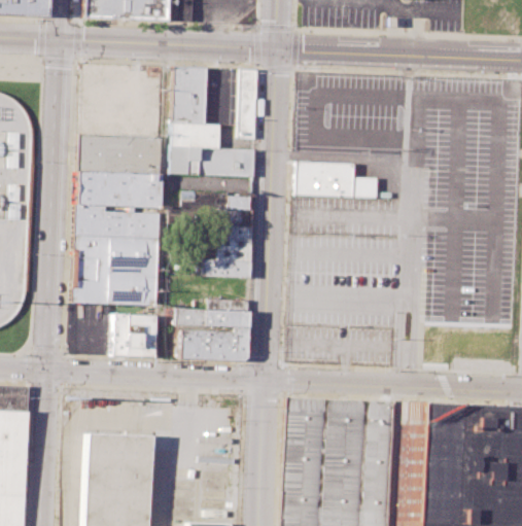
[(0,0),(0,14),(45,18),(45,0),(0,0)]
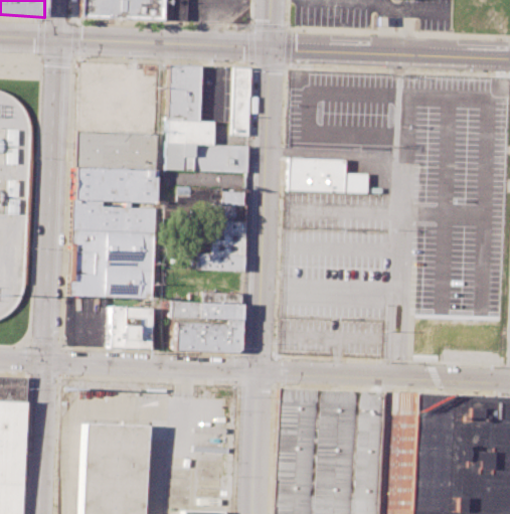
[(80,0),(80,17),(161,20),(161,0),(80,0)]
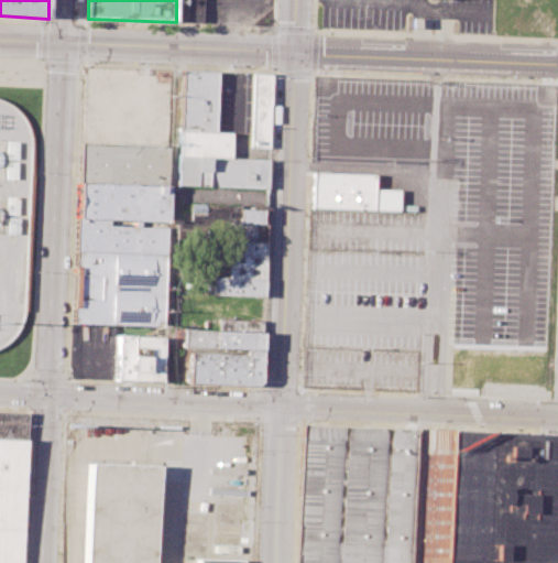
[(188,0),(188,22),(206,22),(206,0),(188,0)]
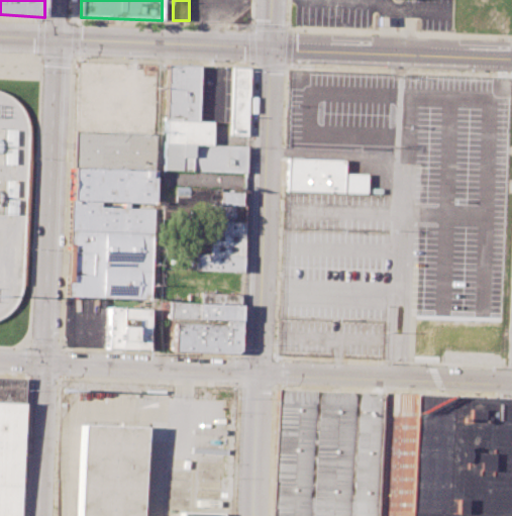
[(171,65),(169,120),(202,121),(204,67),(171,65)]
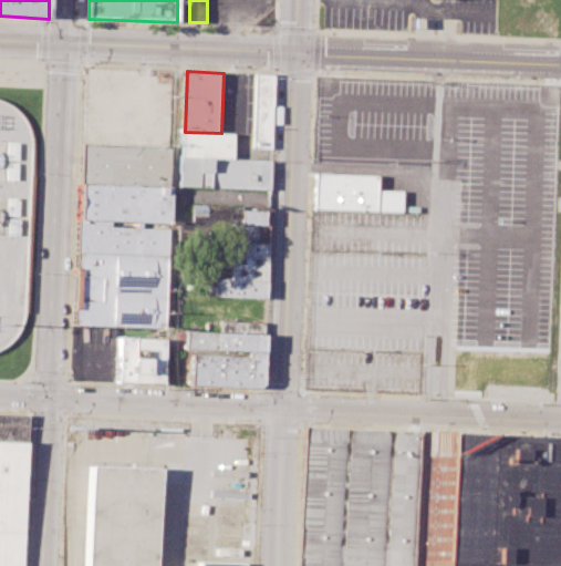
[(258,76),(277,76),(274,151),(256,151),(258,76)]
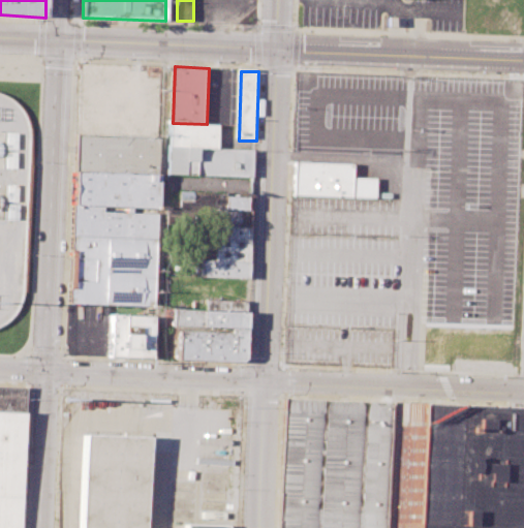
[(75,169),(159,173),(160,137),(76,135),(75,169)]
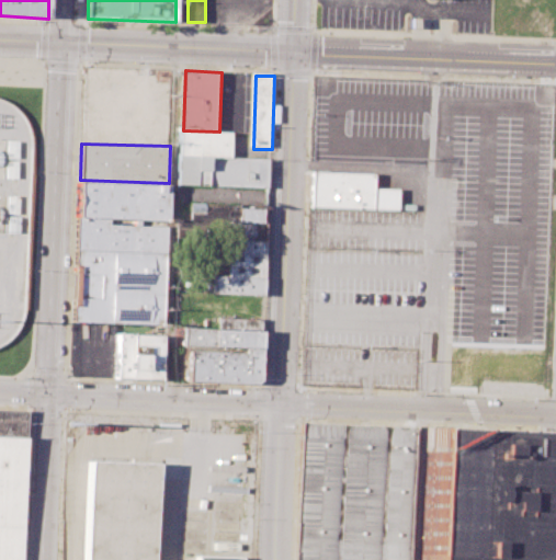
[(181,157),(270,159),(269,189),(180,185),(181,157)]
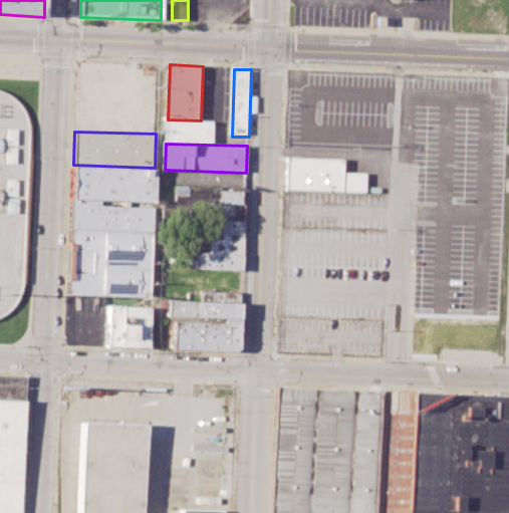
[(285,191),(364,194),(365,175),(342,174),(343,161),(286,159),(285,191)]
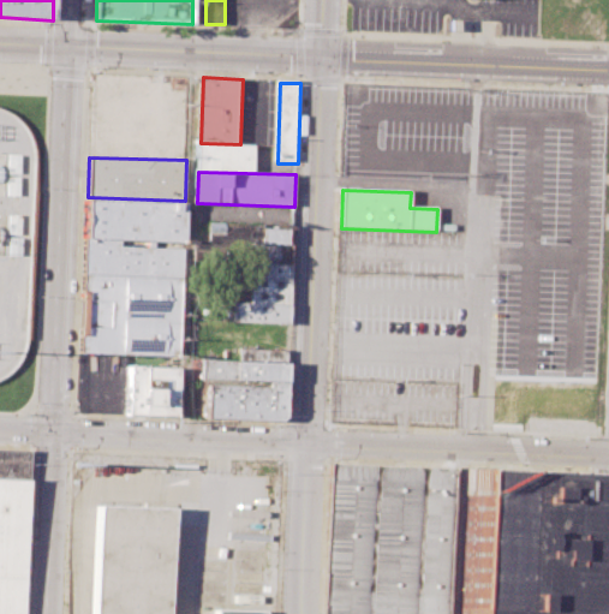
[(88,197),(82,356),(183,359),(186,250),(120,248),(120,239),(184,242),(185,201),(88,197)]
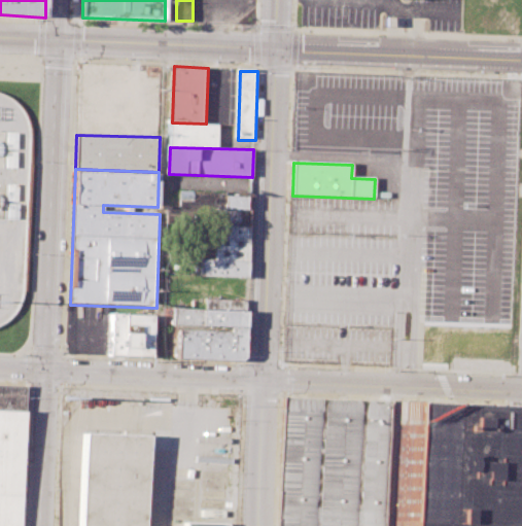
[(200,276),(247,278),(249,226),(213,224),(212,260),(201,259),(200,276)]
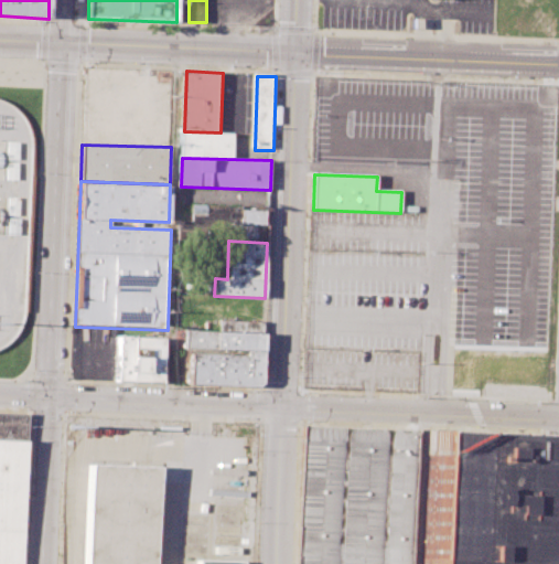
[(221,318),(221,331),(265,332),(266,320),(221,318)]
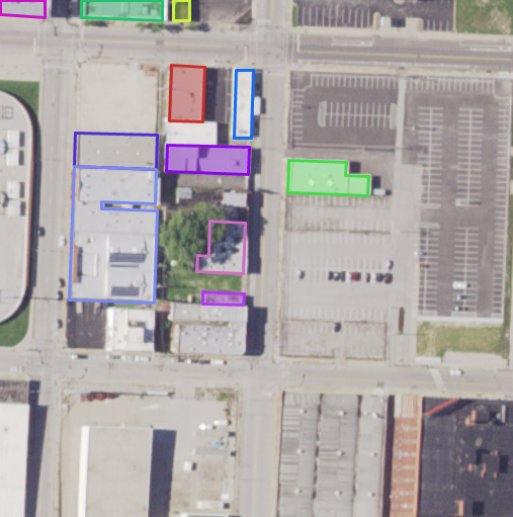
[(171,354),(235,355),(242,350),(243,305),(202,304),(172,303),(171,354)]
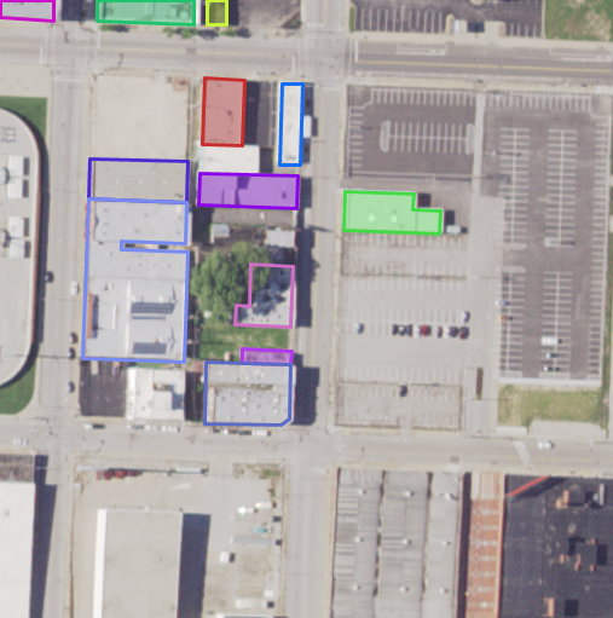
[(127,419),(178,420),(179,369),(128,368),(127,419)]
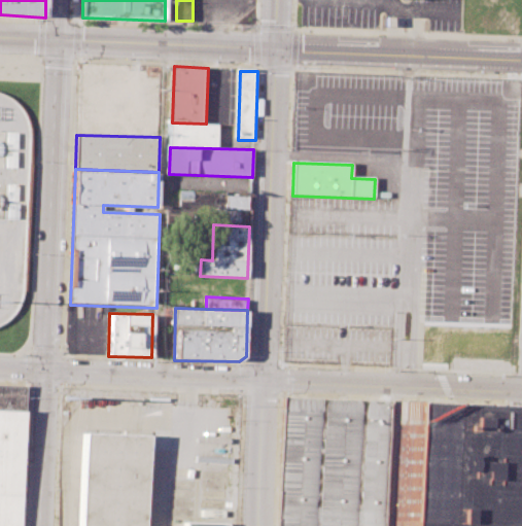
[(0,525),(0,386),(30,387),(24,525),(0,525)]
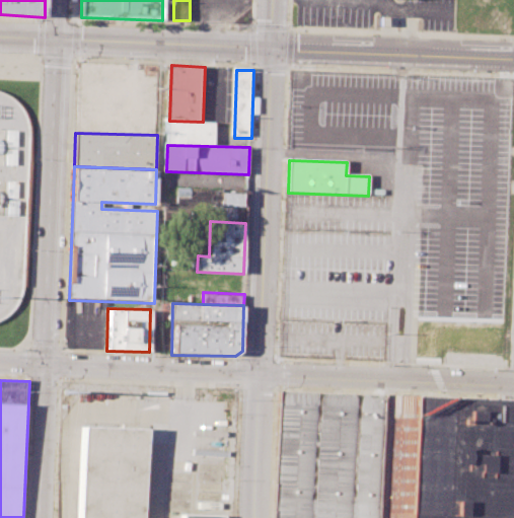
[(382,517),(387,395),(281,391),(275,517),(382,517)]
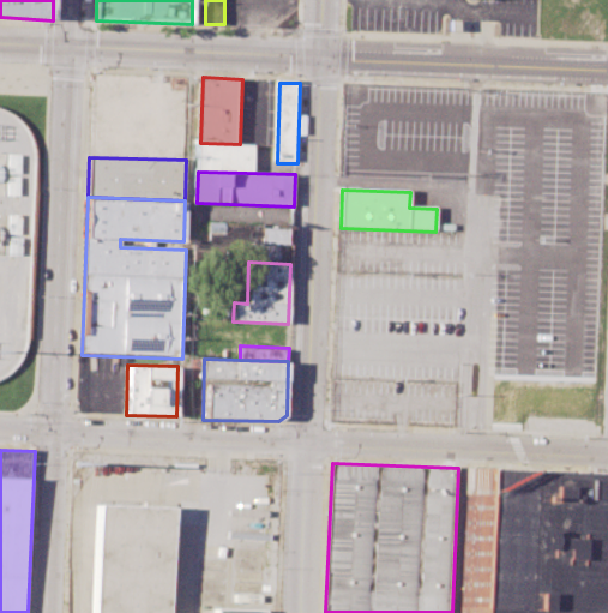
[(588,612),(593,484),(469,479),(463,612),(588,612)]
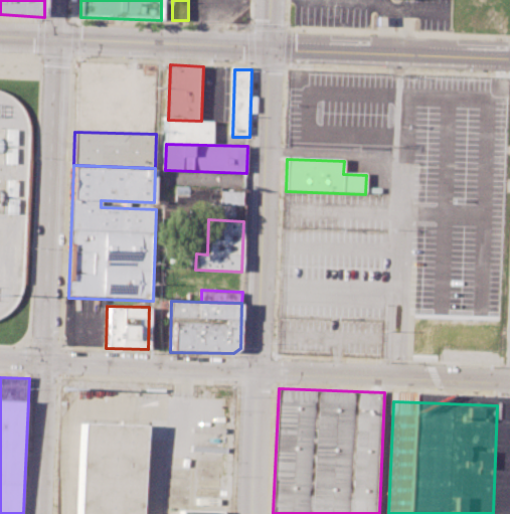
[(85,424),(80,513),(224,513),(184,512),(184,513),(144,513),(148,427),(142,427),(85,424)]
